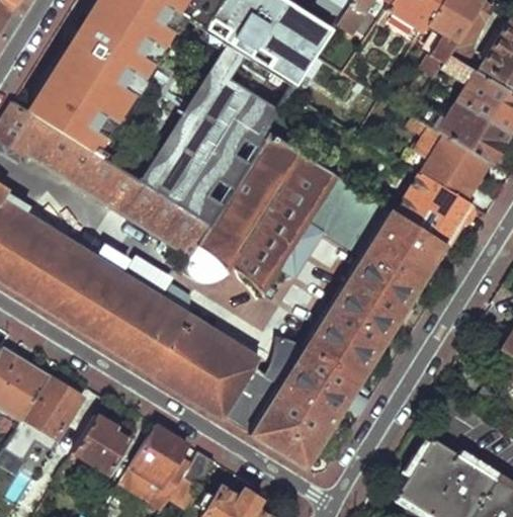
[(0,0),(0,32),(17,5),(9,0),(0,0)]
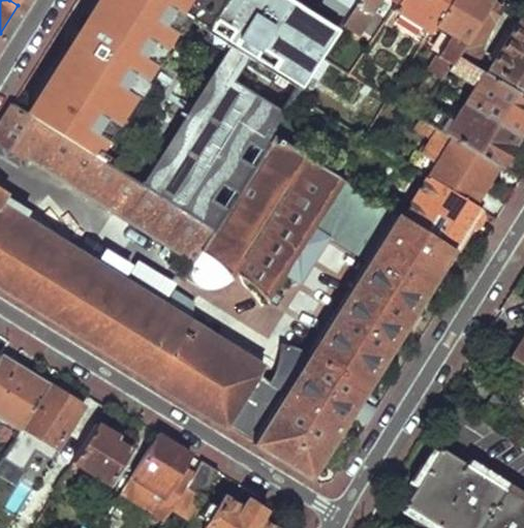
[(246,54),(159,193),(219,230),(279,136),(275,134),(312,76),(325,57),(359,5),(362,0),(104,0),(32,114),(96,154),(184,16),(246,54)]
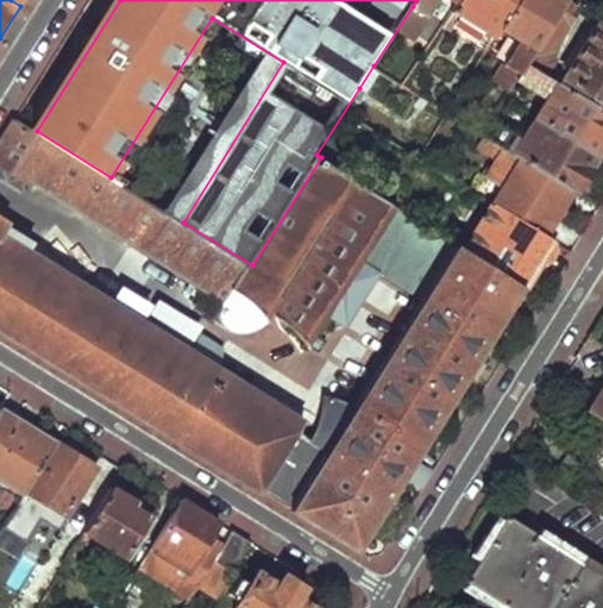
[(416,0),(413,6),(433,18),(444,0),(453,0),(463,6),(465,0),(416,0)]
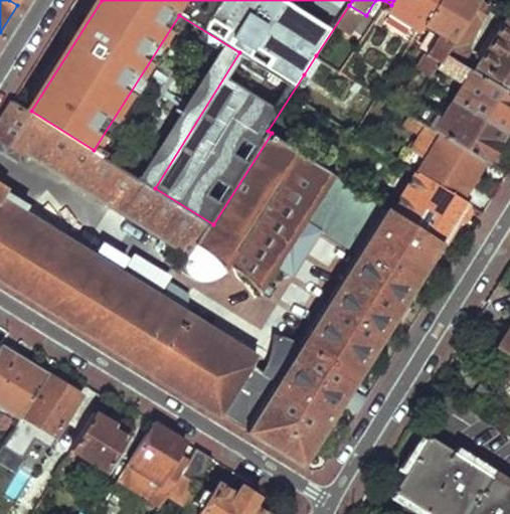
[(393,0),(391,5),(387,12),(393,16),(420,32),(425,25),(439,0),(393,0)]
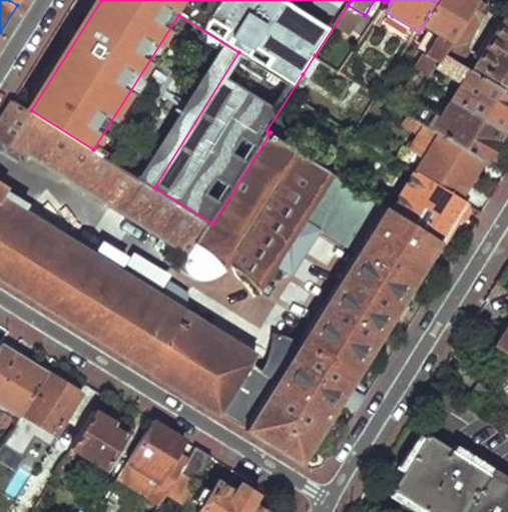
[(437,0),(423,25),(440,35),(419,70),(433,78),(439,68),(447,55),(479,2),(475,0),(437,0)]
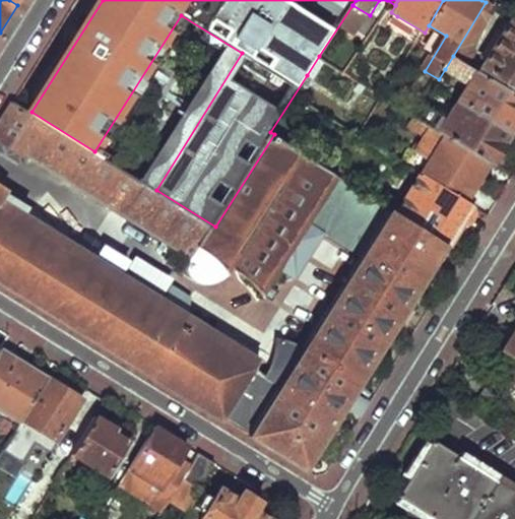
[(486,2),(453,56),(469,65),(474,56),(473,51),(498,9),(486,2)]
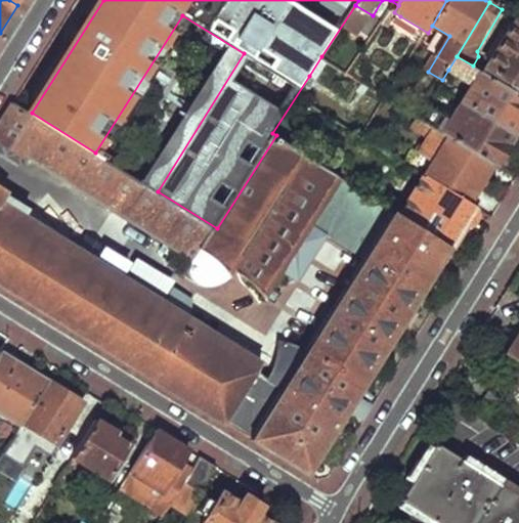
[(394,12),(385,25),(392,29),(400,16),(394,12)]
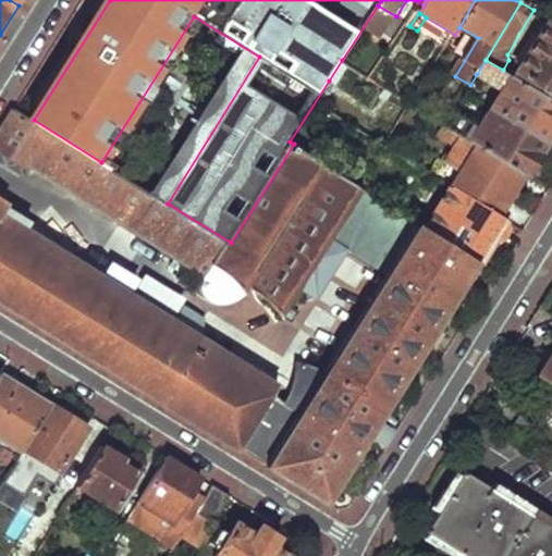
[(522,75),(551,95),(551,27),(522,75)]
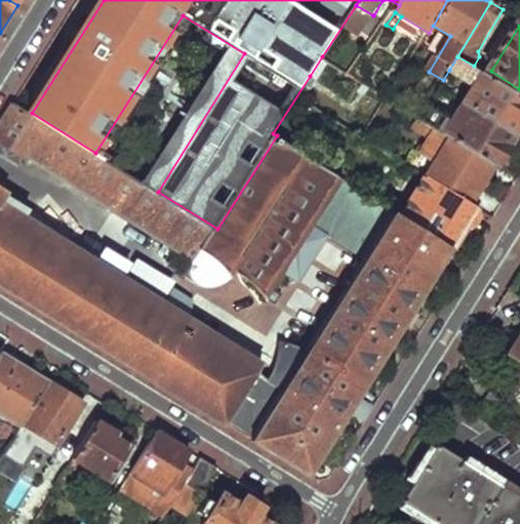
[(322,56),(310,76),(318,81),(329,62),(322,56)]
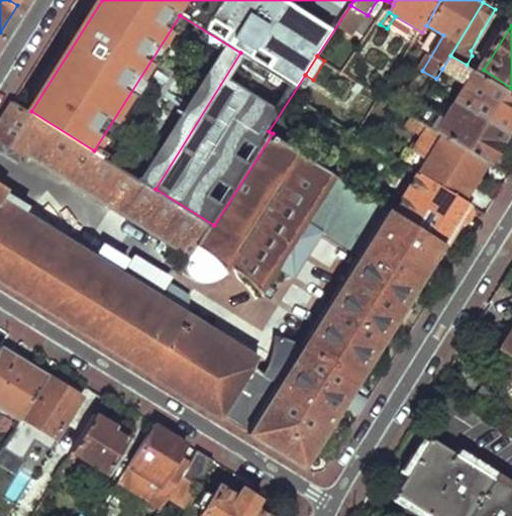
[(458,101),(506,131),(511,122),(511,93),(467,65),(450,56),(442,69),(468,85),(458,101)]
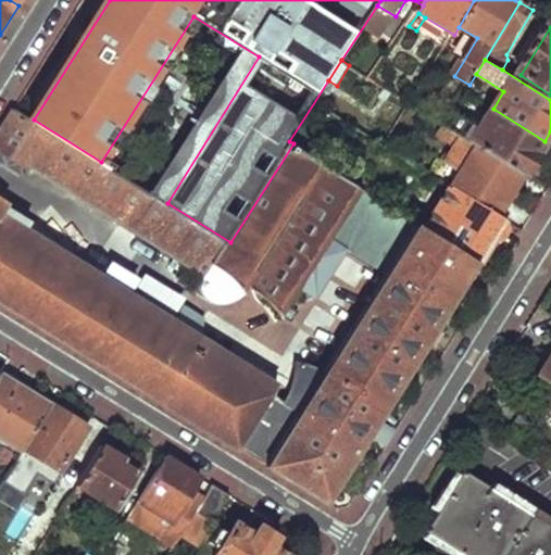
[(243,288),(248,293),(253,285),(263,292),(270,299),(286,317),(304,287),(335,238),(365,189),(293,143),(230,242),(167,203),(101,162),(34,120),(17,109),(0,135),(0,148),(35,171),(204,274),(213,261),(223,267),(232,275),(243,288)]
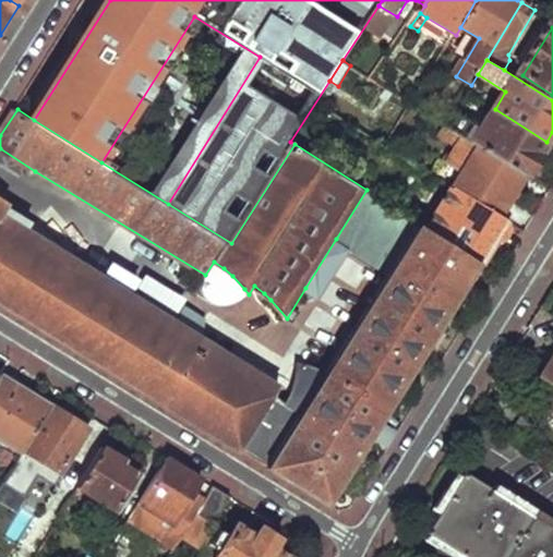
[(455,130),(526,174),(547,142),(495,109),(483,129),(455,111),(447,125),(455,130)]
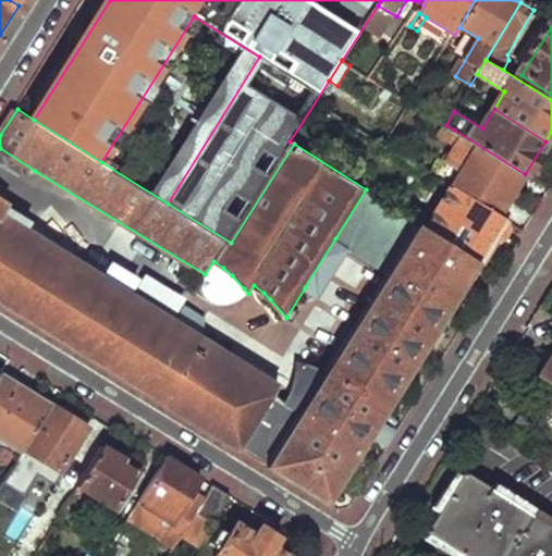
[(457,189),(500,214),(525,174),(454,130),(442,149),(470,167),(457,189)]
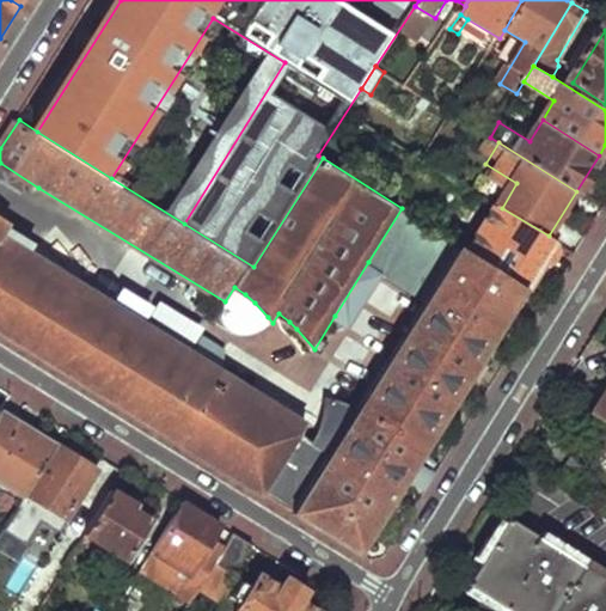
[(473,252),(528,287),(543,263),(548,267),(551,267),(559,255),(552,248),(556,242),(549,236),(502,208),(497,205),(493,213),(497,215),(473,252)]
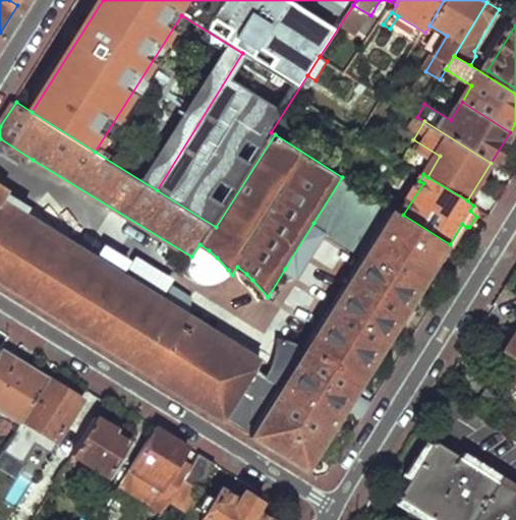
[(328,231),(366,255),(395,210),(342,177),(313,223),(328,231)]
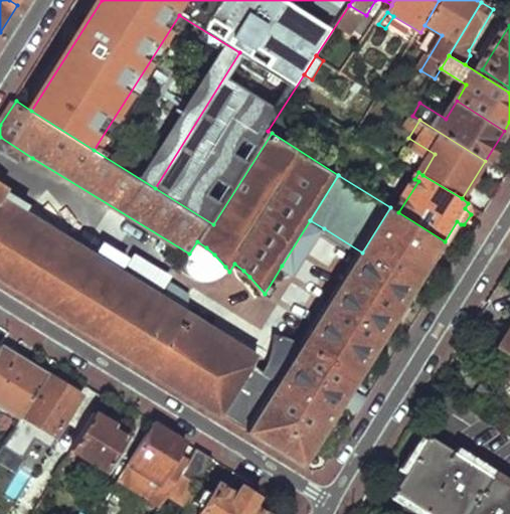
[(0,278),(222,415),(223,413),(253,364),(229,349),(0,207),(0,198),(2,196),(6,188),(0,184),(0,278)]
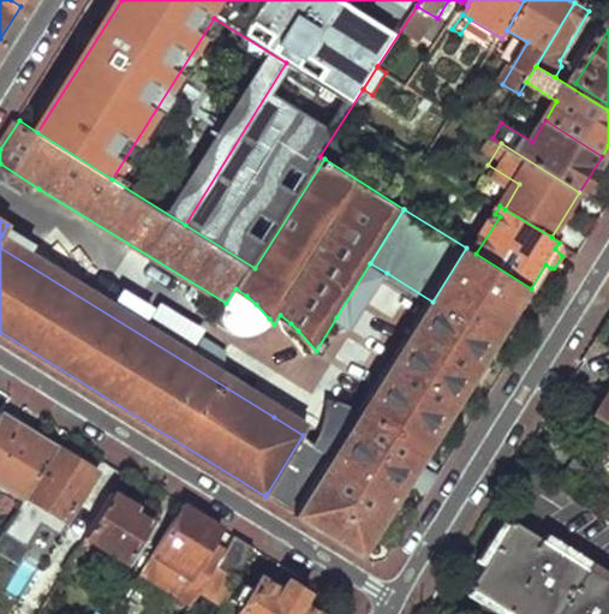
[(281,406),(3,234),(0,237),(0,248),(274,417),(281,406)]
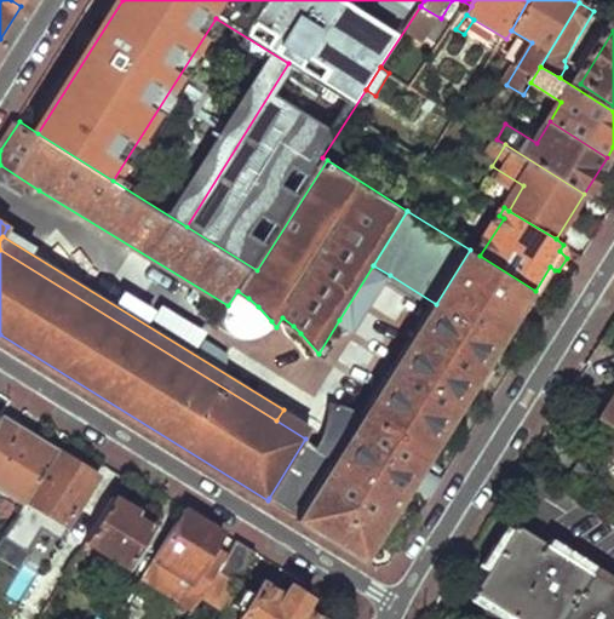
[(300,521),(367,562),(368,560),(535,291),(480,256),(470,250),(436,304),(366,416),(338,459),(320,448),(305,439),(269,498),(300,519),(300,521)]
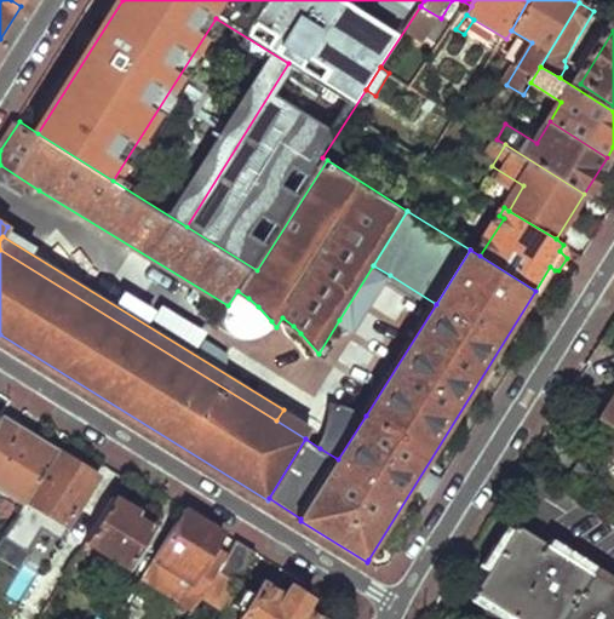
[(373,265),(339,320),(356,331),(390,275),(373,265)]
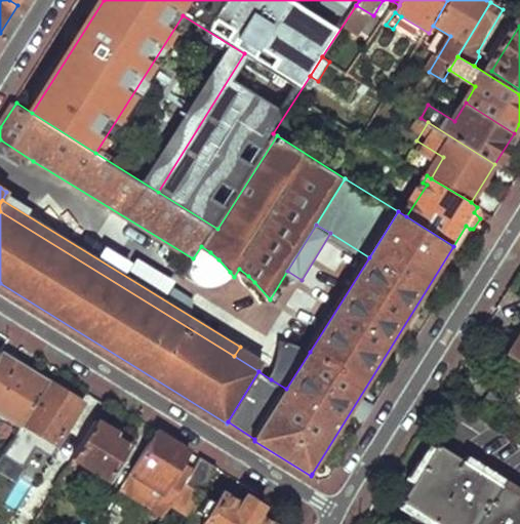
[(519,334),(510,351),(519,357),(519,334)]
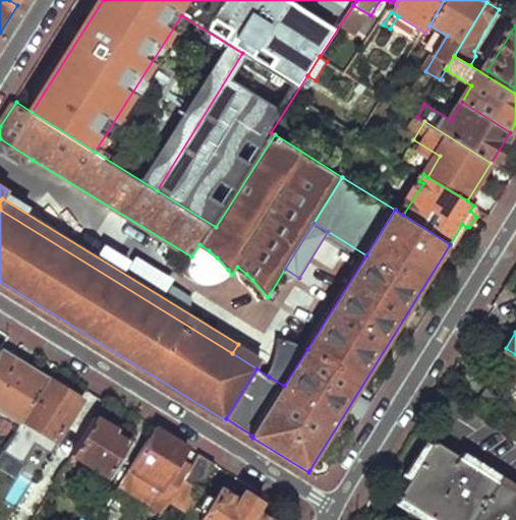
[(282,338),(279,339),(279,341),(279,344),(279,350),(277,360),(274,369),(269,377),(284,386),(307,349),(304,346),(300,343),(295,341),(294,340),(288,339),(282,338)]
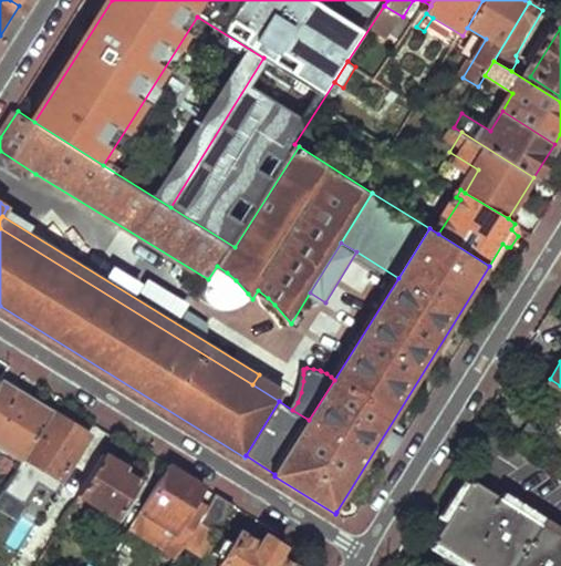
[(286,391),(259,374),(252,384),(279,401),(286,391)]
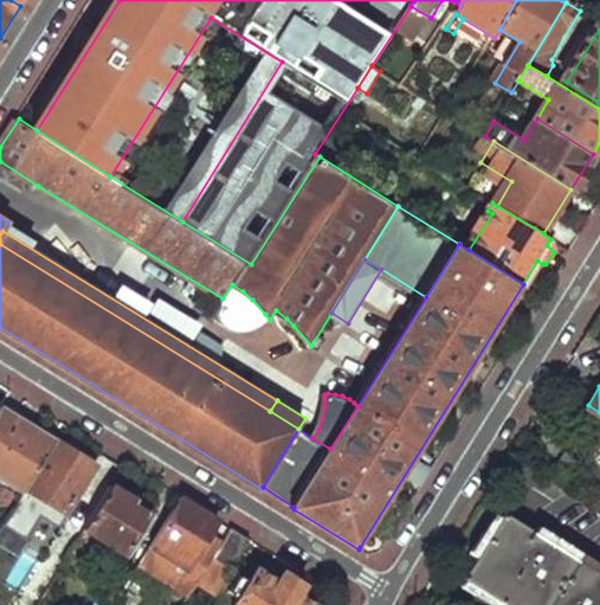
[(0,472),(28,491),(32,487),(59,442),(5,407),(4,410),(0,414),(0,472)]
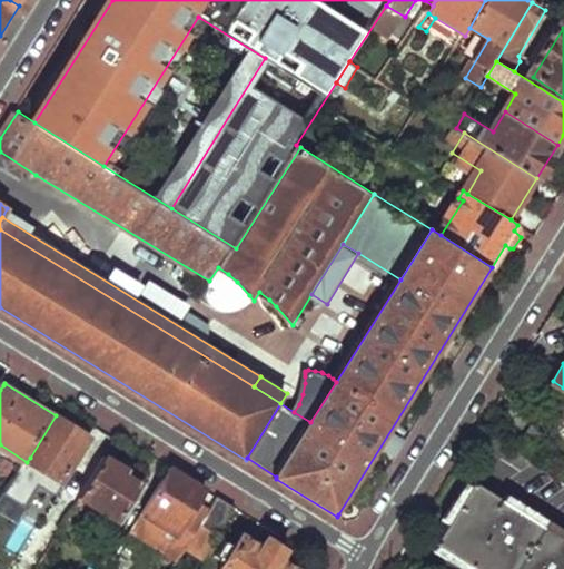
[(30,458),(65,480),(69,482),(95,440),(56,415),(30,458)]
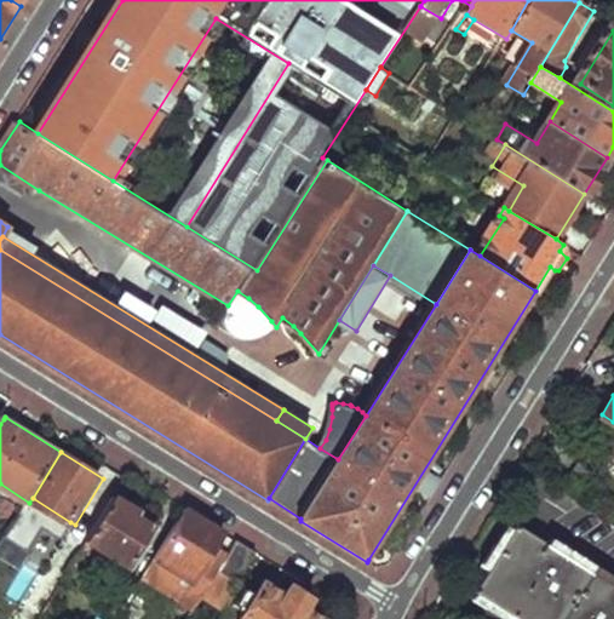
[(90,543),(130,568),(155,527),(138,516),(141,511),(118,497),(90,543)]
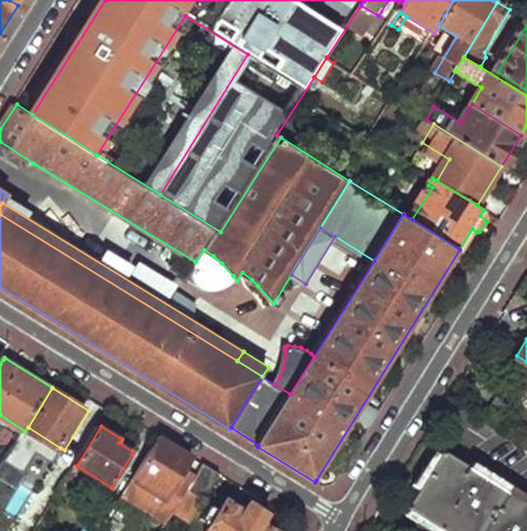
[(22,436),(54,456),(60,448),(28,427),(25,431),(22,436)]
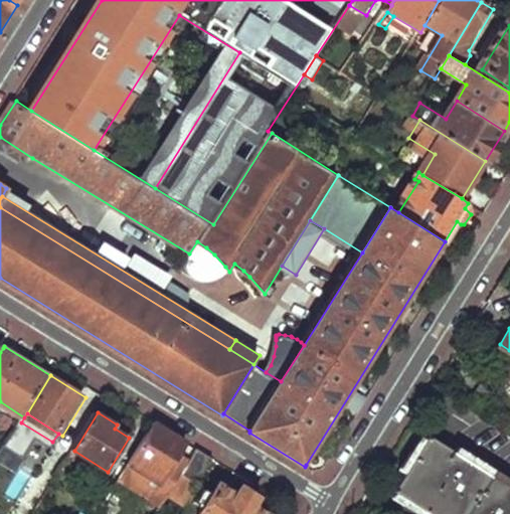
[(189,442),(156,421),(120,479),(165,507),(173,495),(192,464),(180,456),(189,442)]
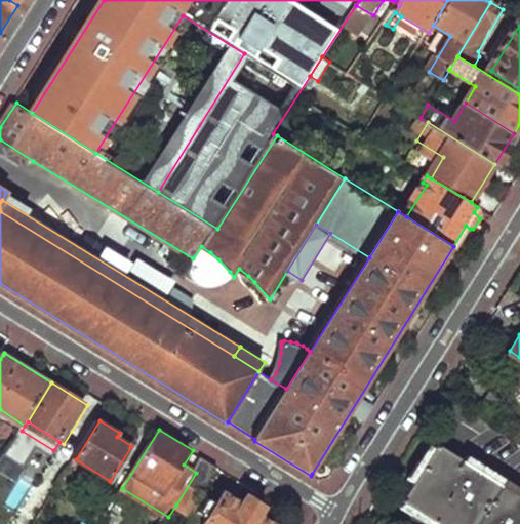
[(30,446),(16,438),(5,457),(0,465),(0,466),(12,474),(30,446)]
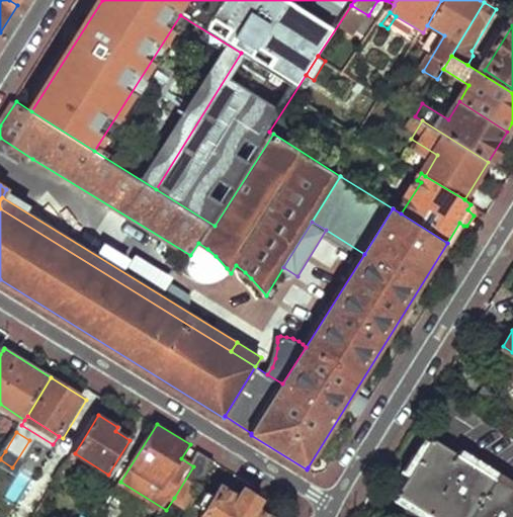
[(397,493),(436,516),(512,516),(512,486),(432,436),(397,493)]
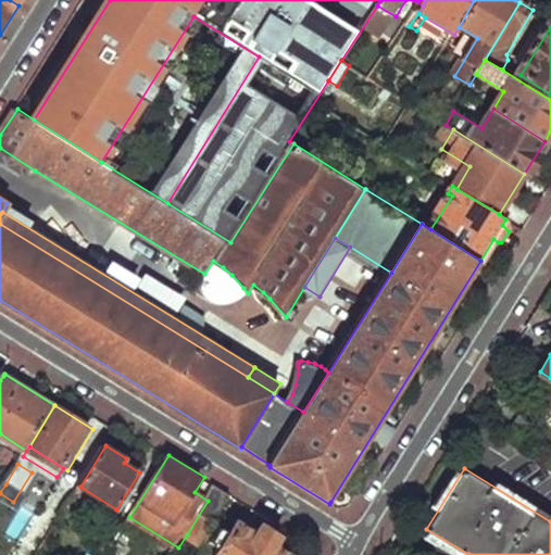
[(233,495),(217,486),(208,501),(187,534),(202,544),(233,495)]
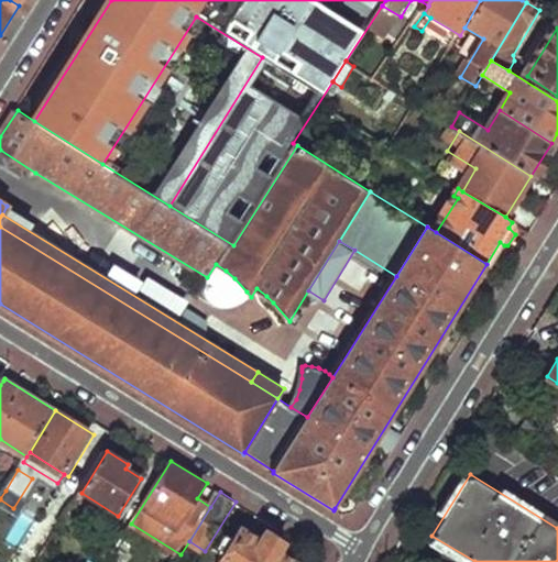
[(226,561),(294,561),(282,552),(286,544),(270,535),(263,543),(245,531),(240,541),(230,536),(219,552),(229,558),(226,561)]
